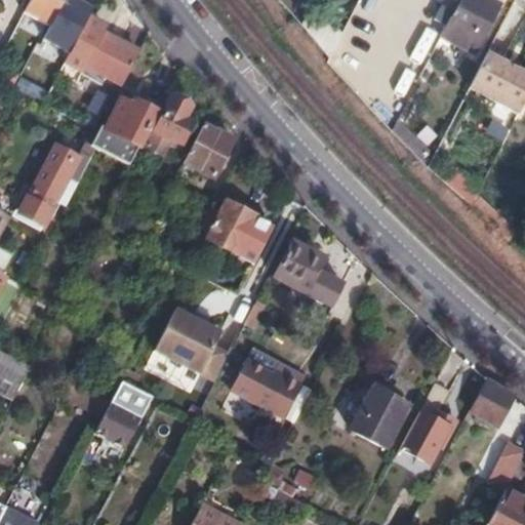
[(50,26),(63,0),(31,0),(25,13),(50,26)]
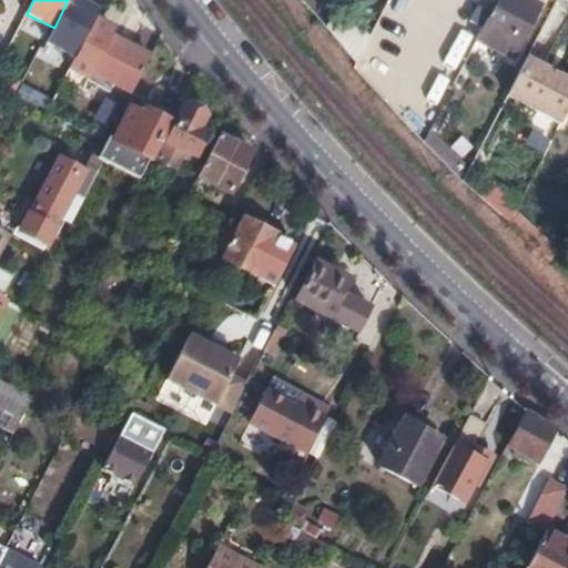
[(74,58),(94,20),(99,10),(85,3),(87,0),(68,0),(54,28),(47,43),(74,58)]
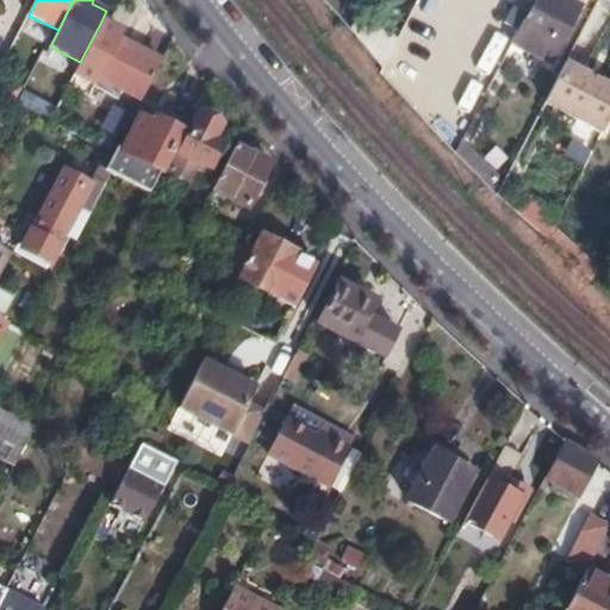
[(522,22),(511,43),(551,64),(580,6),(568,0),(537,0),(526,23),(522,22)]
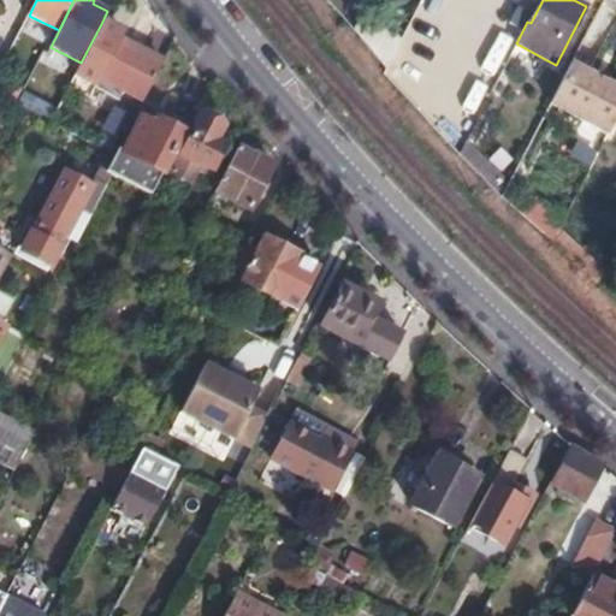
[(361,13),(351,33),(361,43),(372,23),(361,13)]
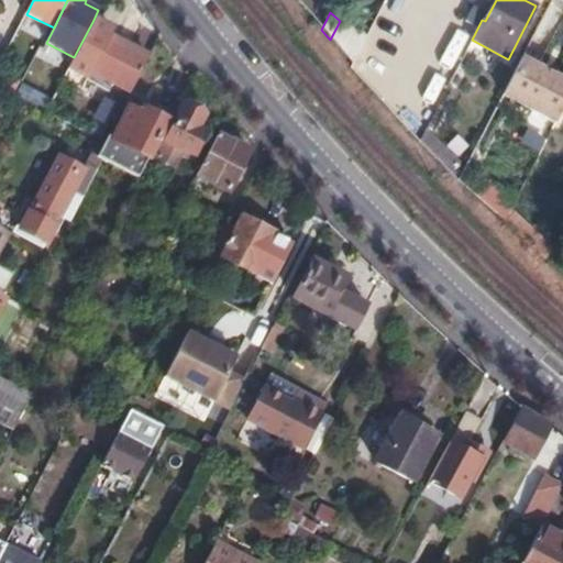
[(90,74),(130,94),(147,57),(109,37),(113,30),(94,20),(74,57),(68,68),(88,78),(90,74)]
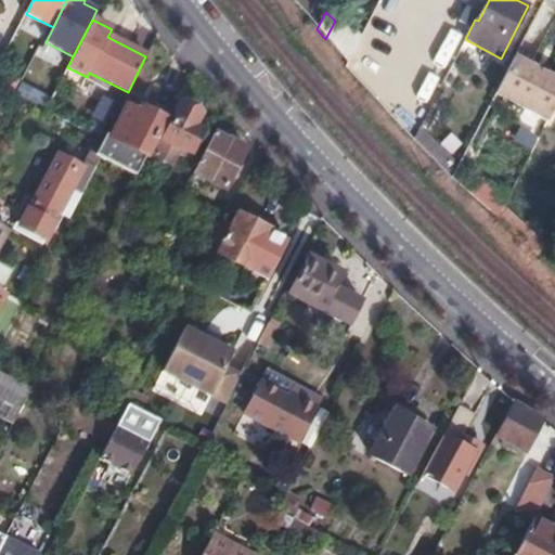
[(554,54),(524,39),(523,41),(505,76),(554,101),(554,54)]
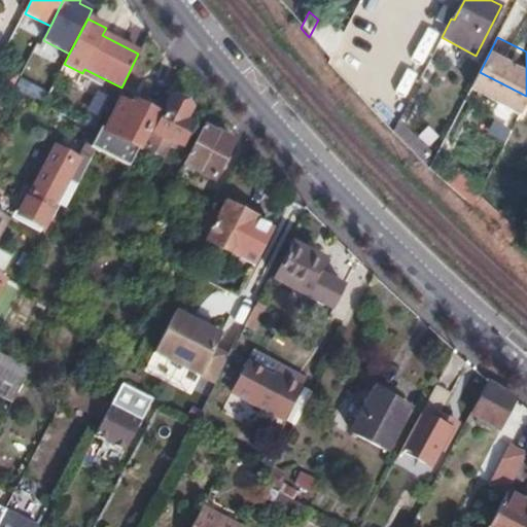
[(15,80),(12,92),(42,101),(45,90),(15,80)]
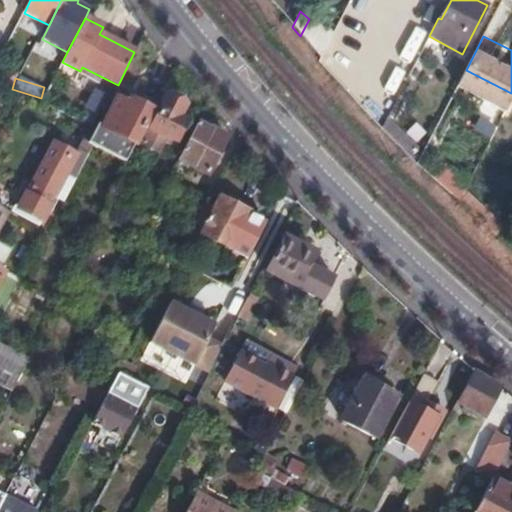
[(165,98),(142,145),(159,154),(166,139),(175,143),(186,122),(178,118),(183,107),(165,98)]
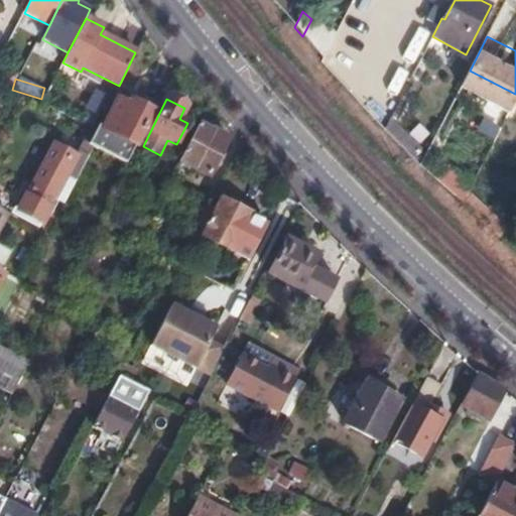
[(101,131),(97,129),(89,144),(93,147),(126,164),(154,112),(135,103),(130,112),(115,105),(101,131)]
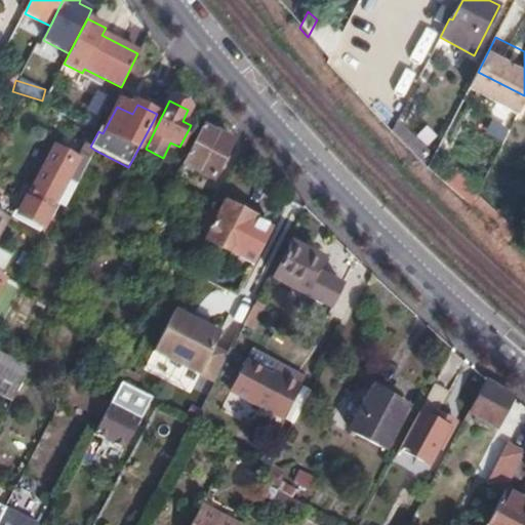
[(202,126),(183,163),(212,178),(231,140),(202,126)]
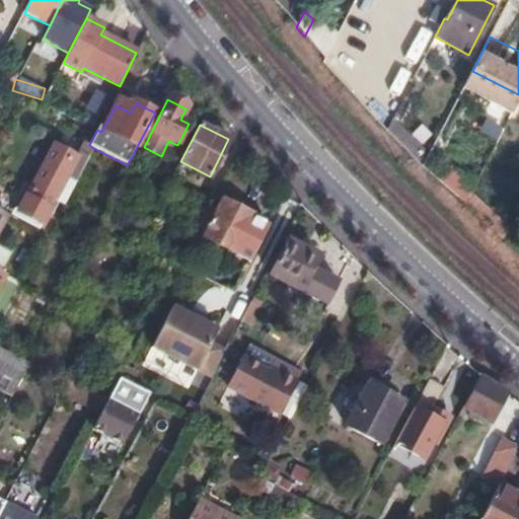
[(68,173),(78,178),(85,163),(53,147),(27,198),(25,197),(17,213),(42,226),(49,212),(68,173)]
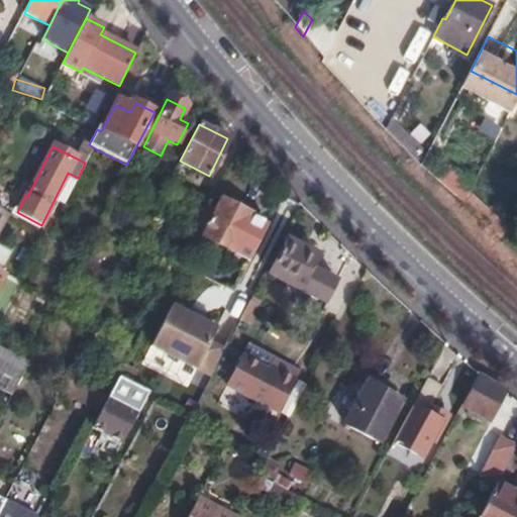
[(78,178),(71,190),(85,198),(100,169),(86,162),(85,163),(78,178)]
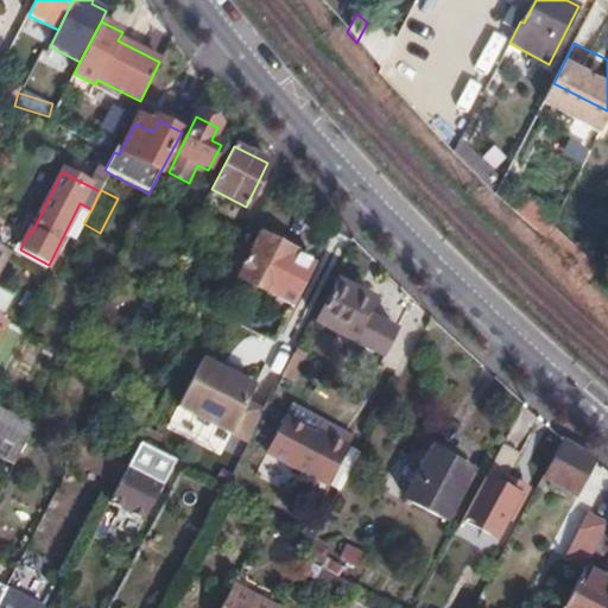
[(230,266),(246,235),(230,227),(215,258),(230,266)]
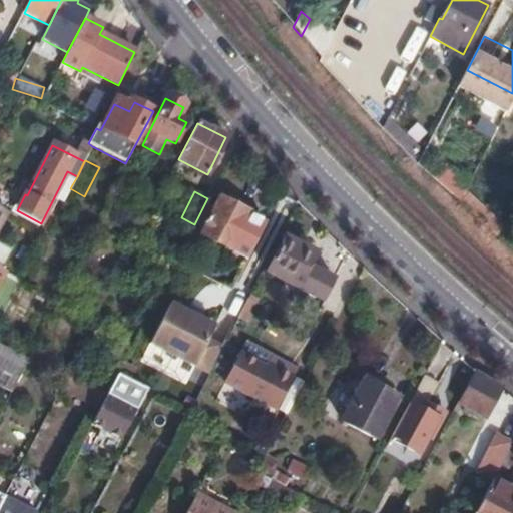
[(218,198),(198,236),(246,261),(266,222),(218,198)]
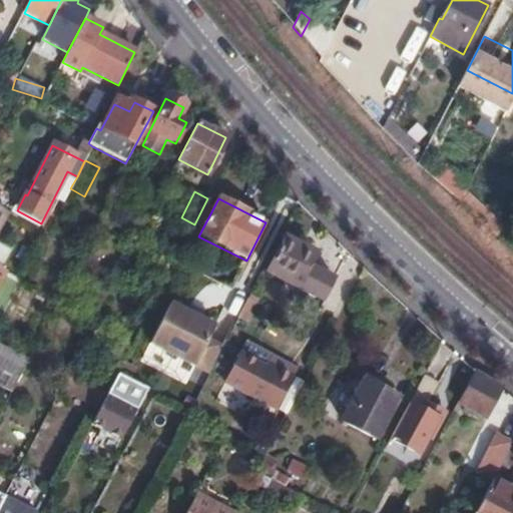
[(286,239),(268,276),(321,303),(332,281),(308,269),(315,254),(286,239)]
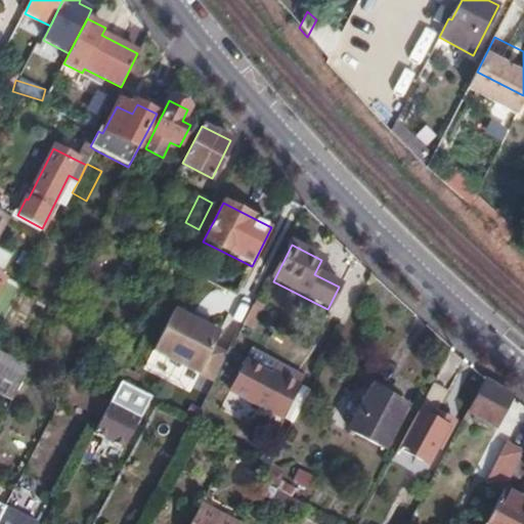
[(248,315),(259,320),(263,311),(253,305),(248,315)]
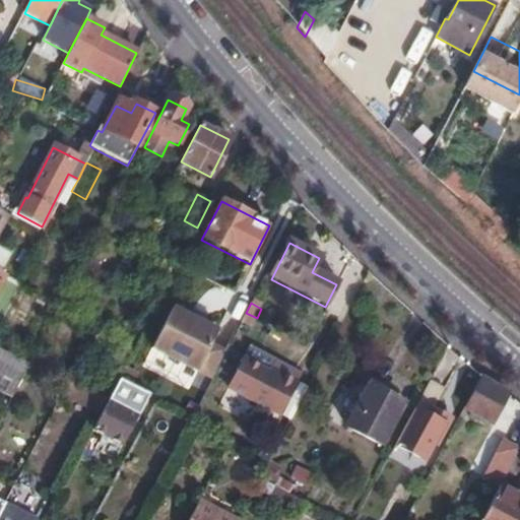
[(174,307),(152,347),(212,379),(214,374),(226,351),(211,344),(218,330),(174,307)]
